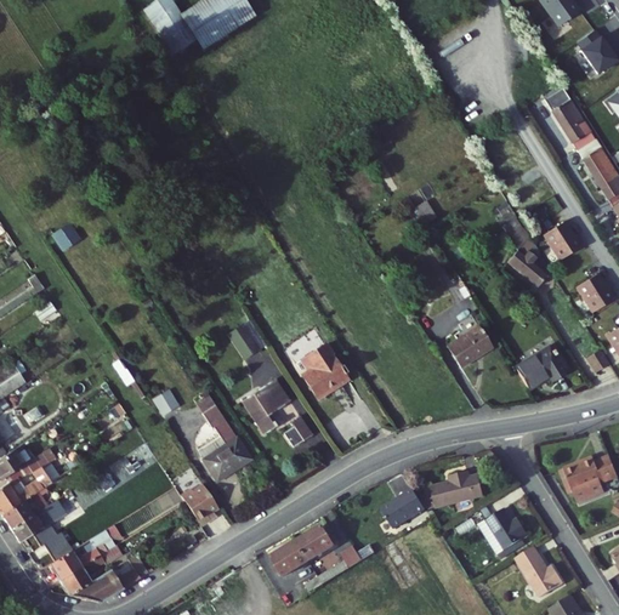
[(181,22),(166,0),(147,0),(140,5),(170,50),(192,36),(181,22)]
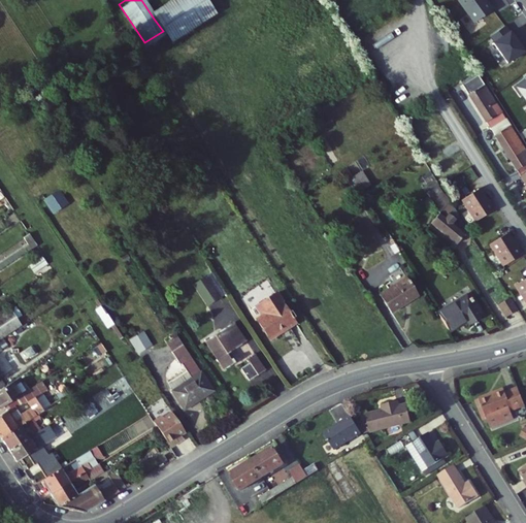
[(201,7),(196,0),(182,0),(154,19),(163,31),(201,7)]
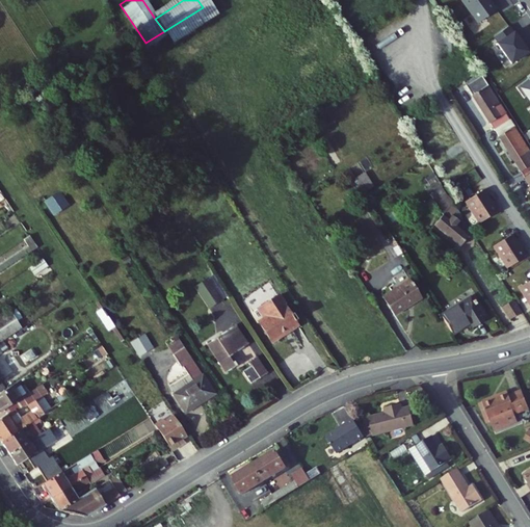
[(461,0),(475,19),(494,5),(489,0),(461,0)]
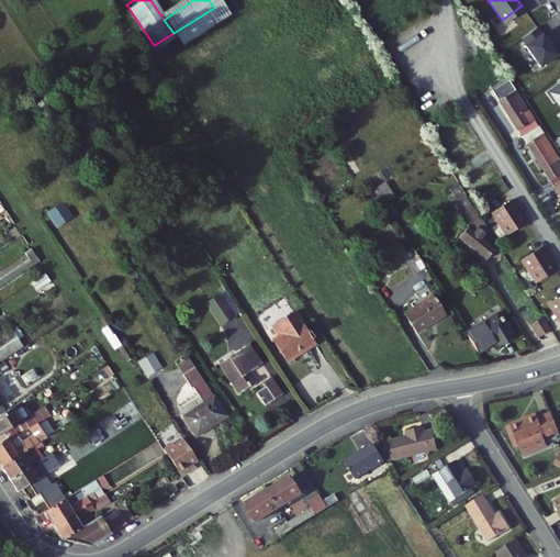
[(535,23),(518,34),(524,41),(523,42),(537,62),(555,49),(549,42),(548,42),(535,23)]
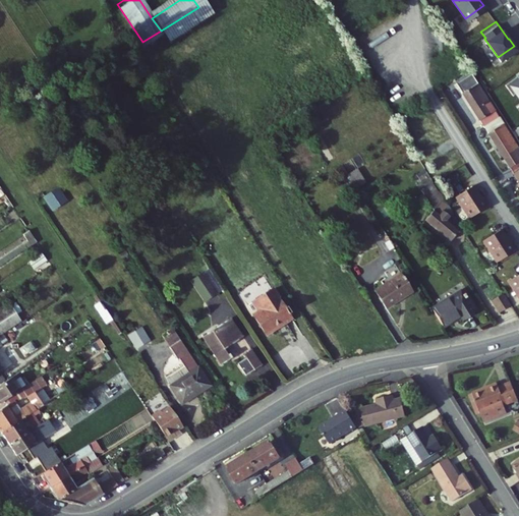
[(501,80),(509,91),(512,89),(518,98),(518,73),(517,75),(514,71),(501,80)]
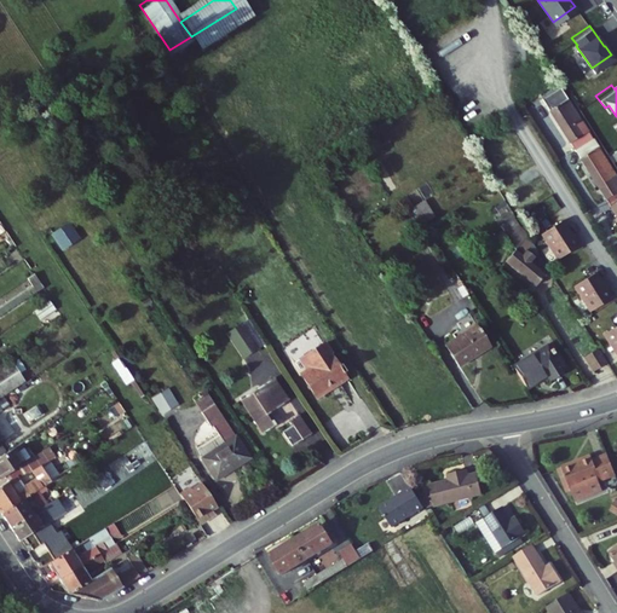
[(590,136),(564,94),(545,107),(571,149),(590,136)]
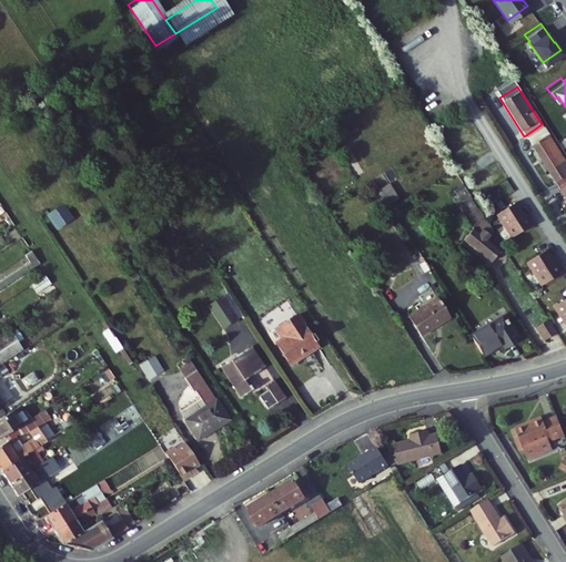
[(549,175),(565,164),(565,162),(542,124),(524,136),(549,175)]
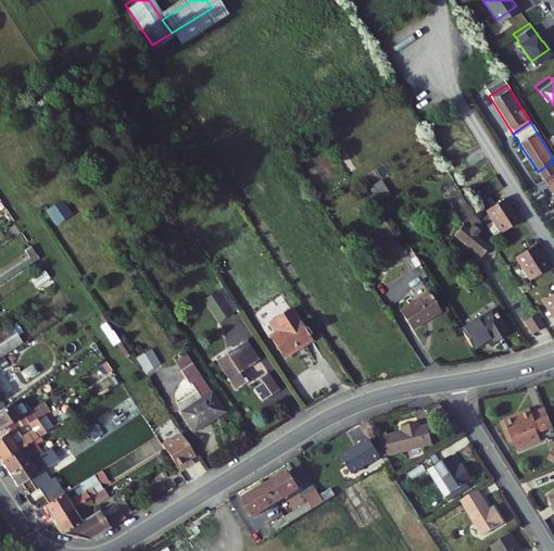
[(553,161),(538,172),(553,197),(553,161)]
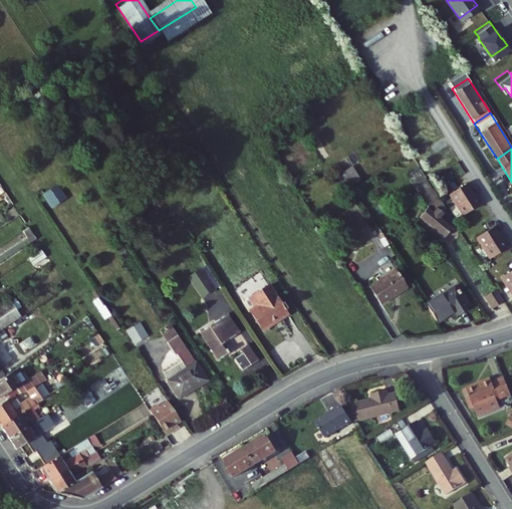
[(341,166),(350,180),(361,173),(352,159),(341,166)]
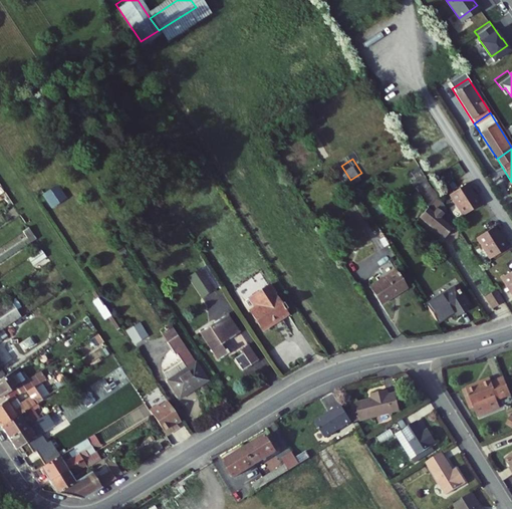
[(478,204),(465,183),(446,195),(460,216),(478,204)]
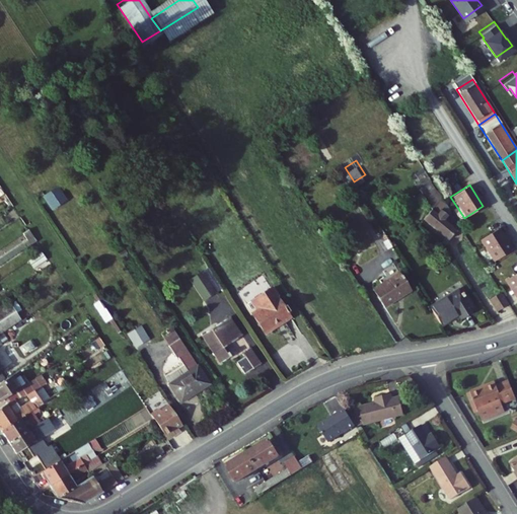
[(40,198),(48,211),(62,202),(53,189),(40,198)]
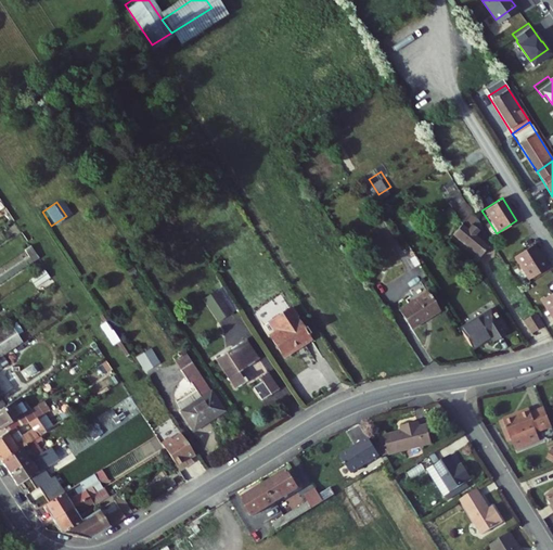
[(468,210),(452,235),(479,257),(488,246),(472,233),(478,226),(468,210)]
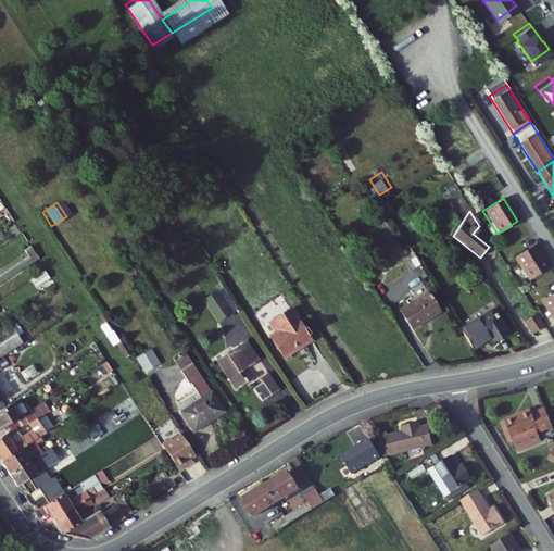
[(512,258),(527,280),(546,267),(532,245),(512,258)]
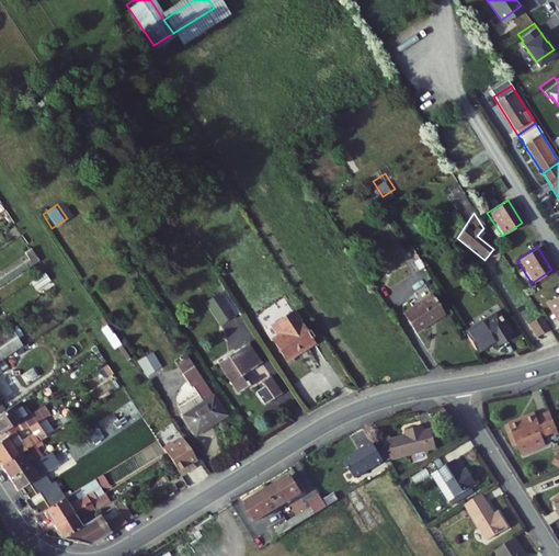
[(34,256),(30,250),(21,256),(24,261),(34,256)]
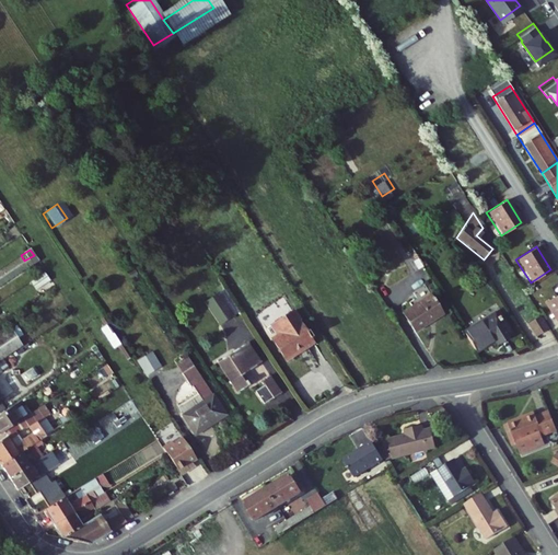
[(425,269),(413,251),(404,256),(416,275),(425,269)]
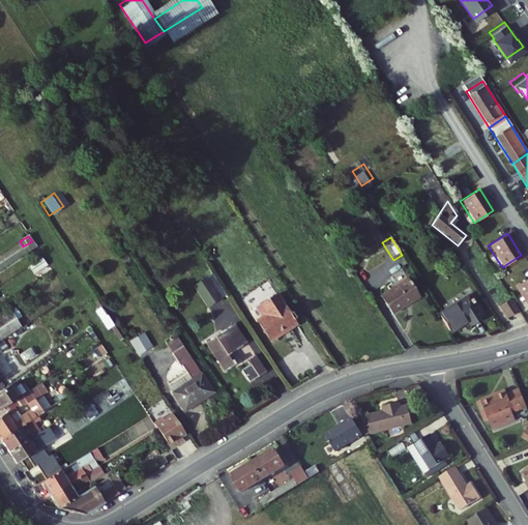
[(203,287),(209,282),(204,274),(193,282),(206,303),(211,300),(203,287)]
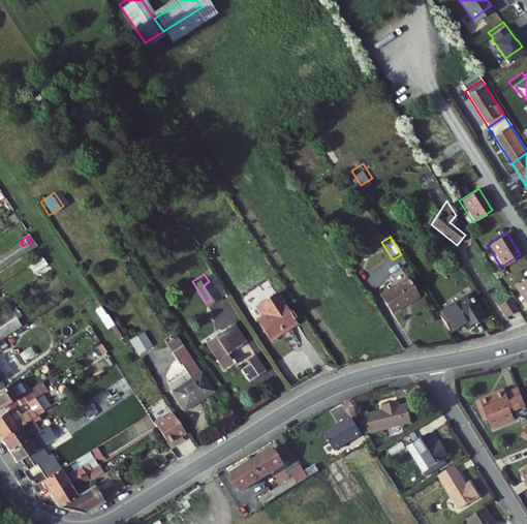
[(526,307),(526,277),(514,286),(526,307)]
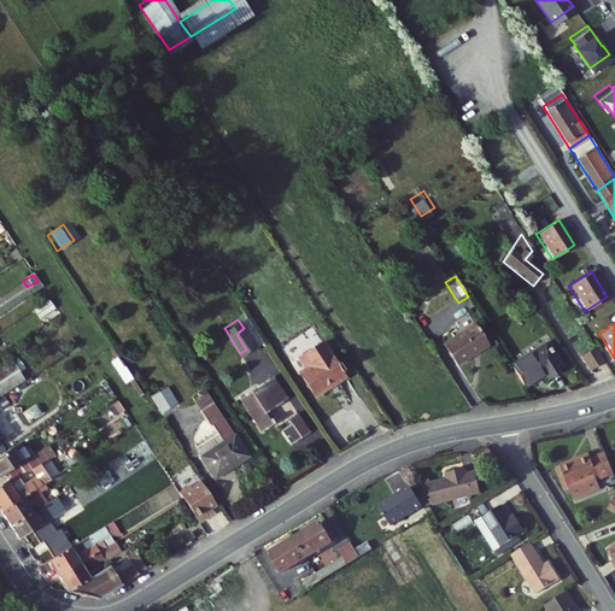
[(255,345),(244,328),(236,334),(246,350),(255,345)]
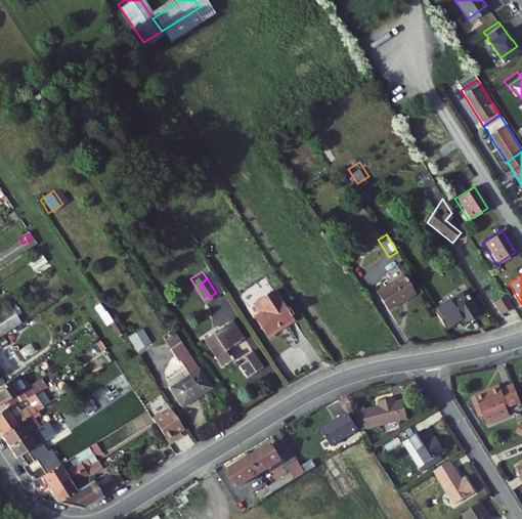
[(414,298),(401,279),(377,295),(389,313),(414,298)]
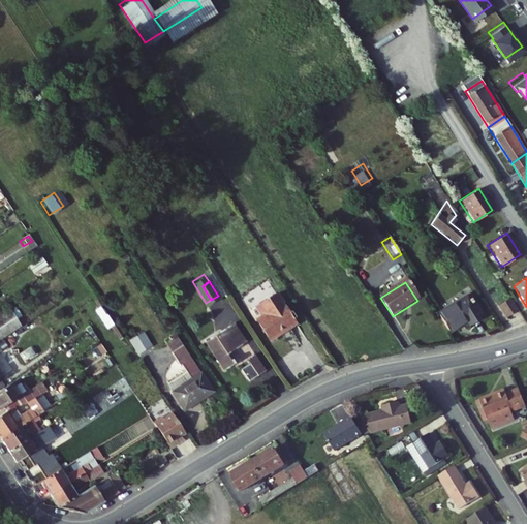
[(286,309),(275,291),(256,304),(264,314),(255,319),(268,339),(295,320),(291,316),(296,314),(290,307),(286,309)]
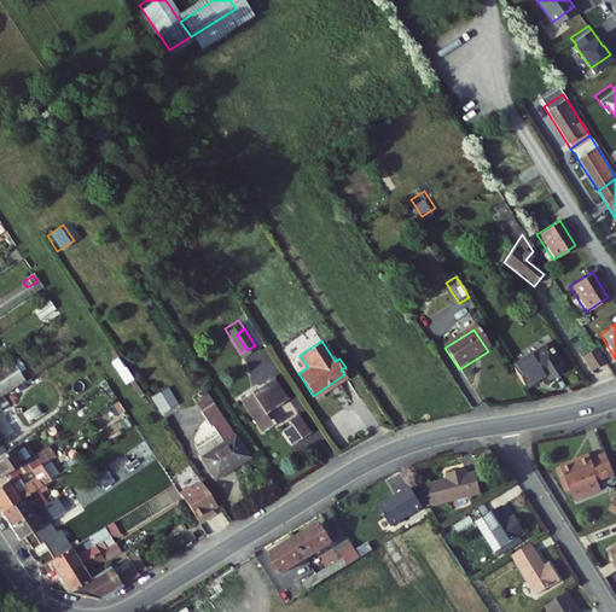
[(565,374),(547,347),(513,368),(528,390),(550,378),(552,382),(565,374)]
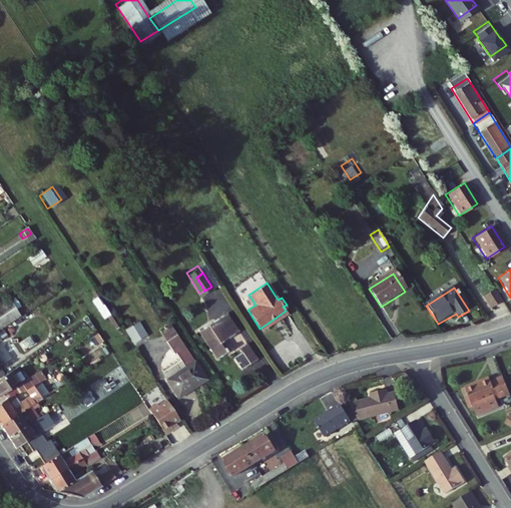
[(501,300),(493,289),(481,296),(489,308),(501,300)]
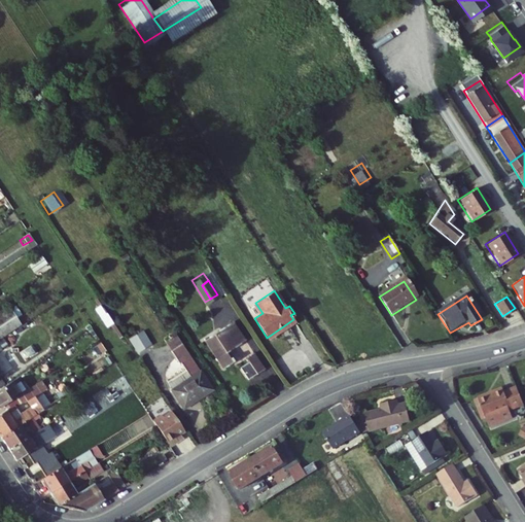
[(0,335),(20,322),(16,318),(22,314),(15,305),(0,315),(0,335)]
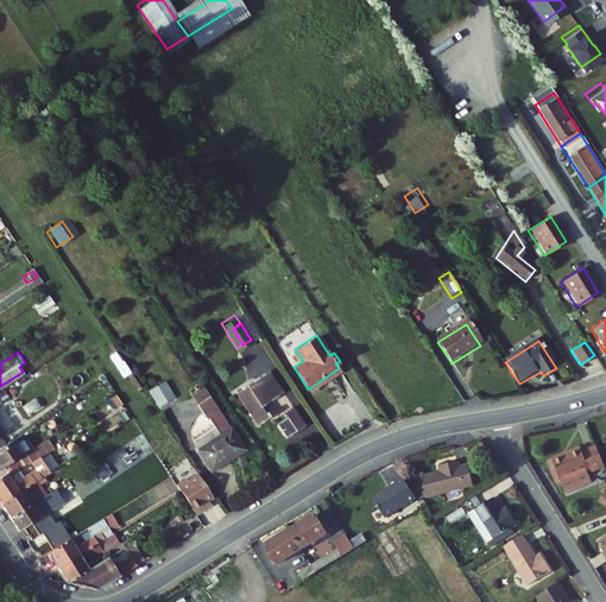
[(284,393),(269,371),(238,392),(260,425),(272,417),(265,405),(284,393)]
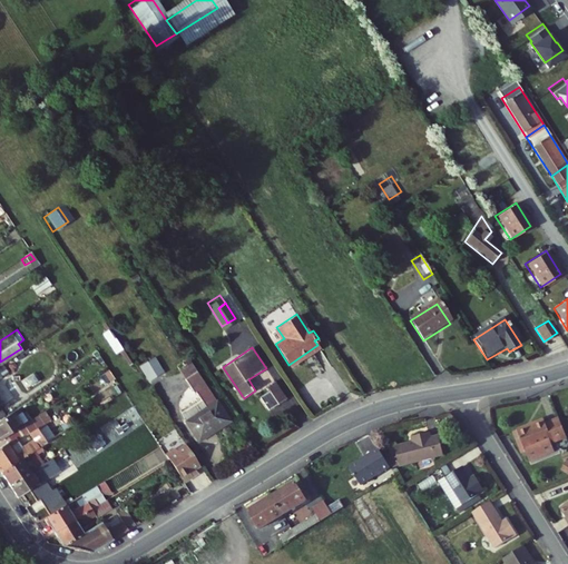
[(152,386),(166,376),(156,363),(143,372),(152,386)]
